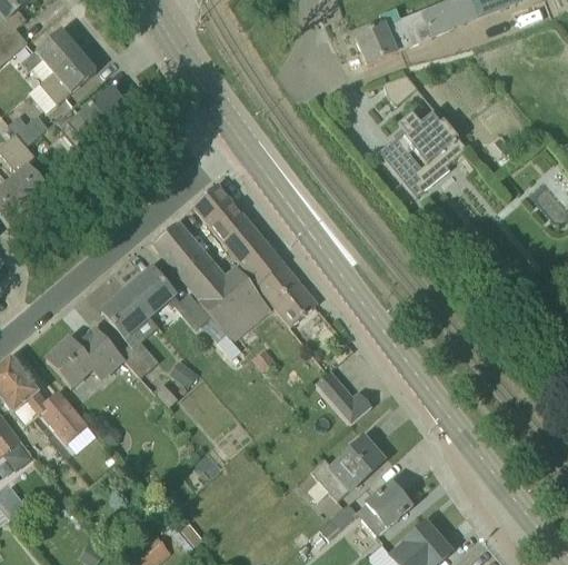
[(0,66),(28,43),(16,29),(27,20),(18,10),(30,0),(29,0),(0,0),(0,12),(6,20),(0,23),(0,66)]
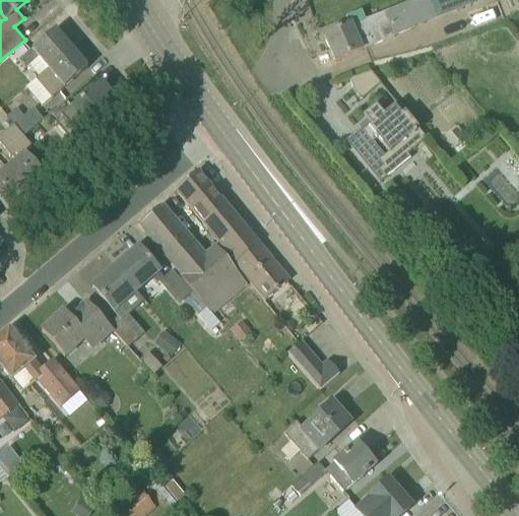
[(414,21),(472,0),(416,0),(388,10),(392,23),(394,22),(397,21),(396,19),(411,14),(414,21)]
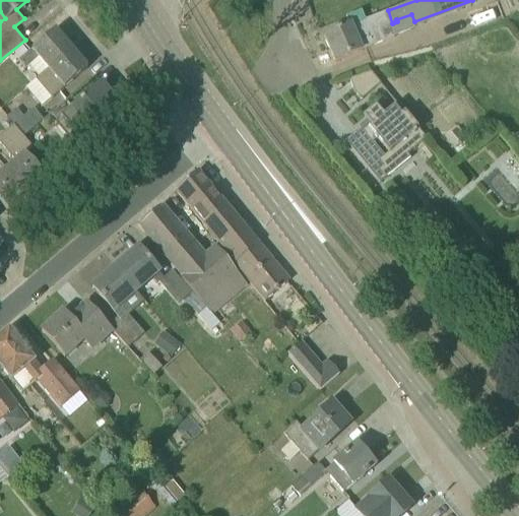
[(397,33),(394,22),(392,23),(388,10),(367,18),(364,10),(363,11),(365,16),(326,34),(337,59),(397,33)]
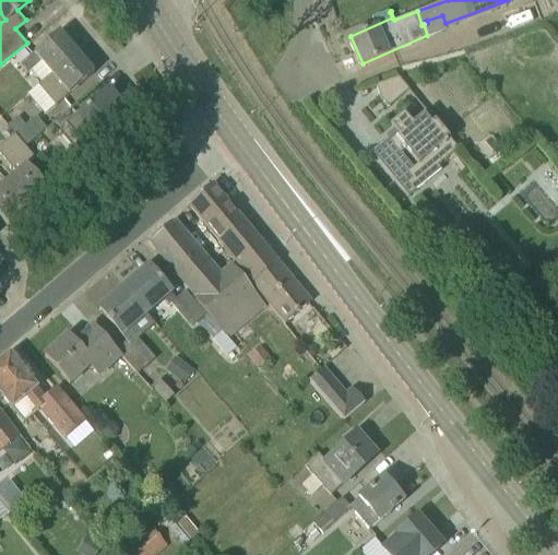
[(42,59),(52,71),(78,50),(60,30),(21,62),(28,70),(42,59)]
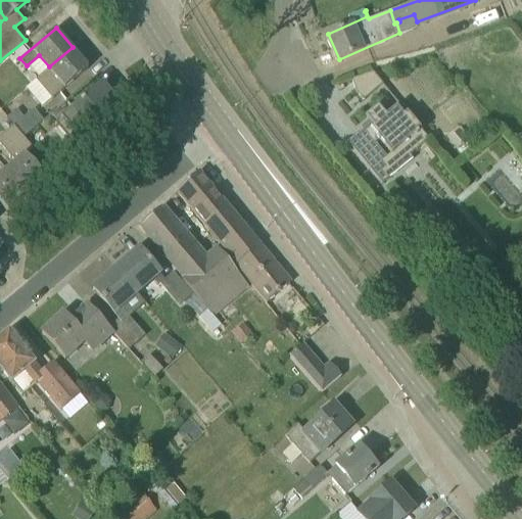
[(36,78),(46,89),(52,97),(89,66),(73,47),(49,66),(36,78)]
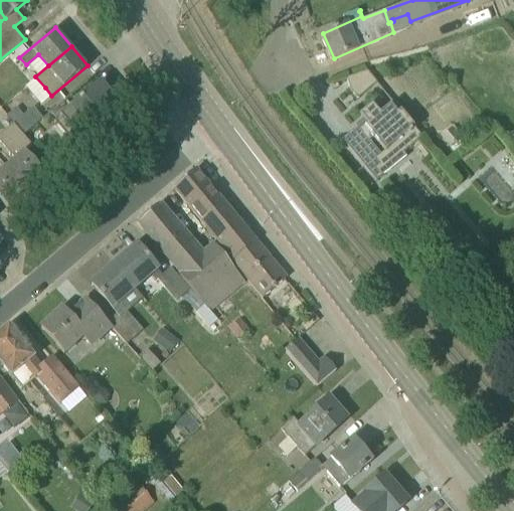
[(378,79),(369,68),(348,75),(352,88),(359,96),(378,79)]
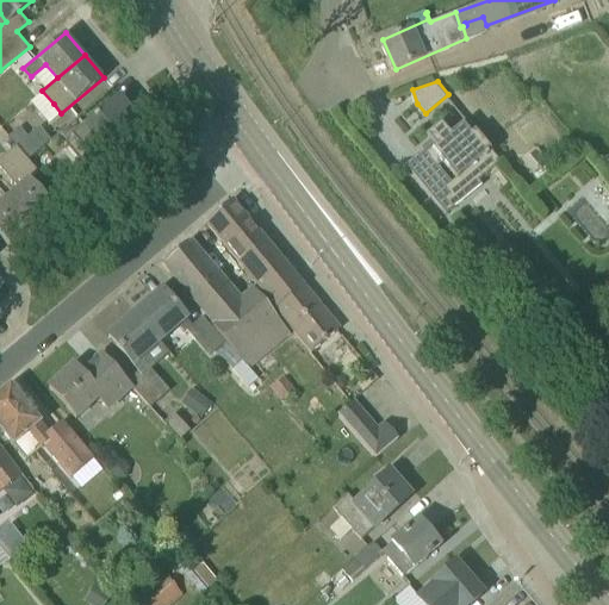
[(130,108),(119,95),(74,133),(104,169),(142,136),(142,135),(141,136),(123,114),(130,108)]
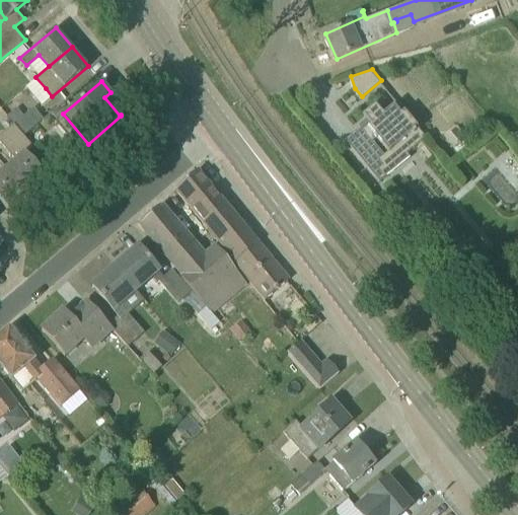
[(407,151),(426,135),(397,101),(394,103),(379,117),(375,112),(360,124),(361,125),(346,138),(380,179),(410,155),(407,151)]
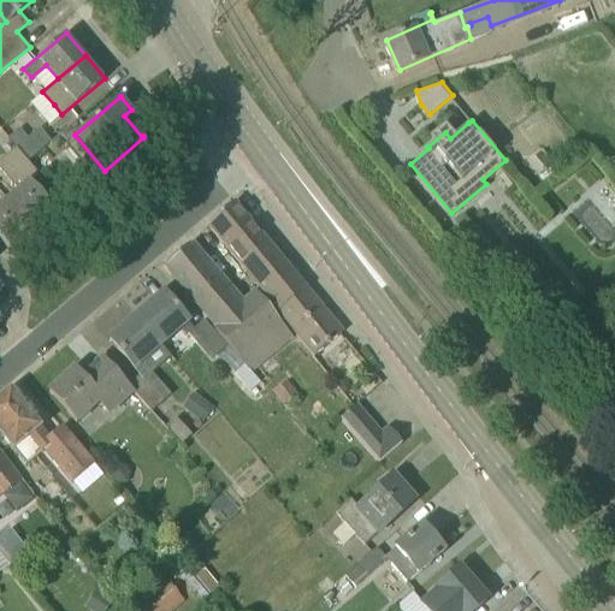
[(17,144),(29,159),(52,138),(41,124),(29,134),(21,125),(9,135),(17,144)]
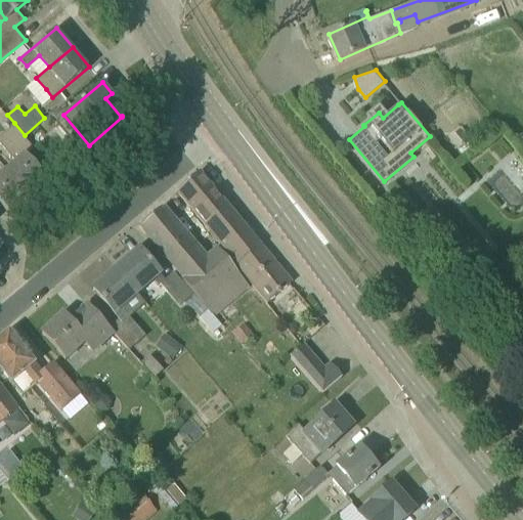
[(26,152),(34,145),(25,135),(14,123),(0,135),(0,140),(16,160),(6,168),(27,191),(46,175),(26,152)]
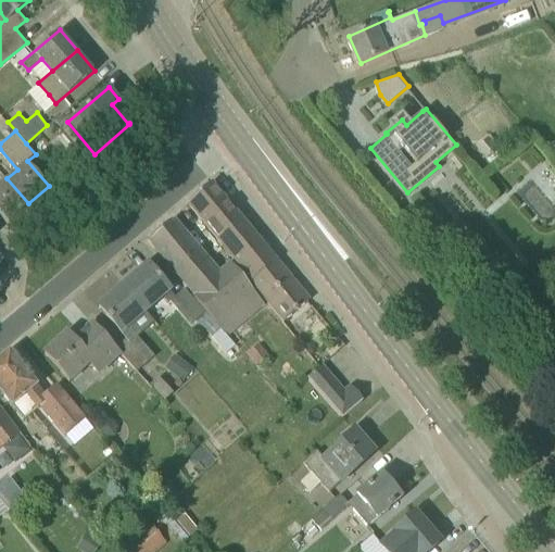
[(486,157),(501,146),(491,133),(476,143),(486,157)]
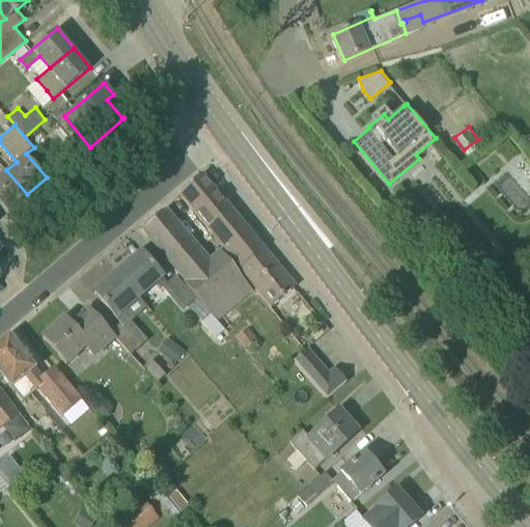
[(0,201),(7,211),(27,194),(6,170),(0,163),(0,201)]
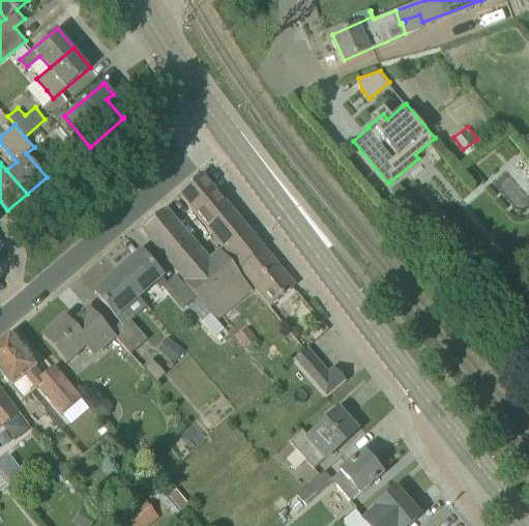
[(180,191),(202,218),(225,200),(202,172),(201,173),(180,191)]
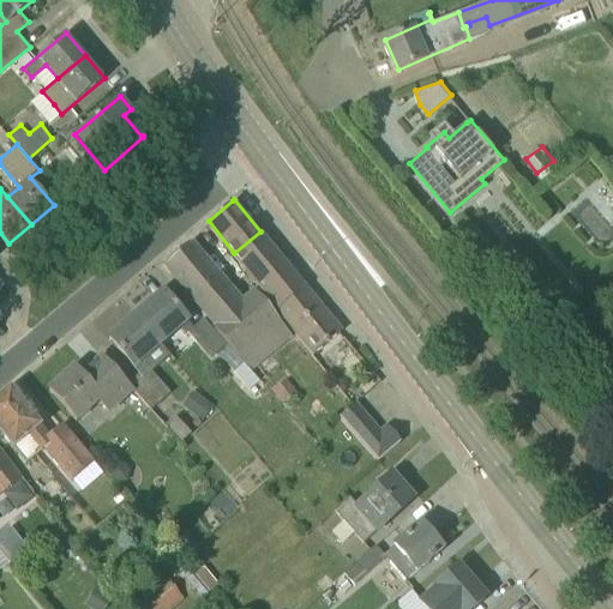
[(260,231),(234,253),(262,285),(287,265),(260,231)]
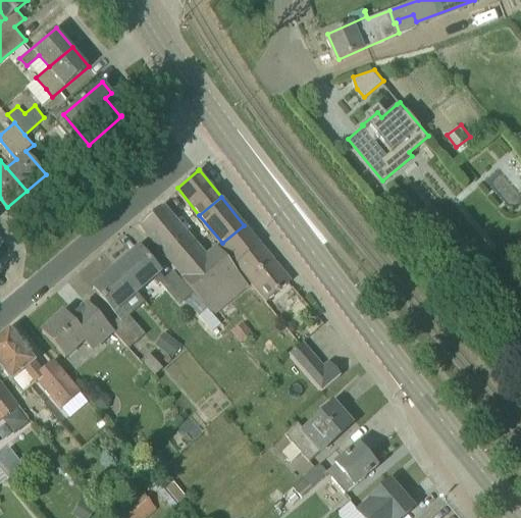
[(183,278),(193,291),(206,307),(212,314),(249,285),(219,248),(206,258),(161,205),(141,222),(177,265),(173,268),(181,278),(183,278)]
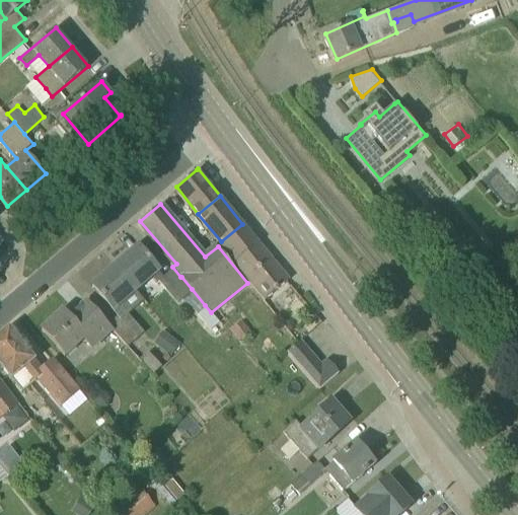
[(242,224),(221,241),(235,260),(234,260),(242,270),(266,251),(242,224)]
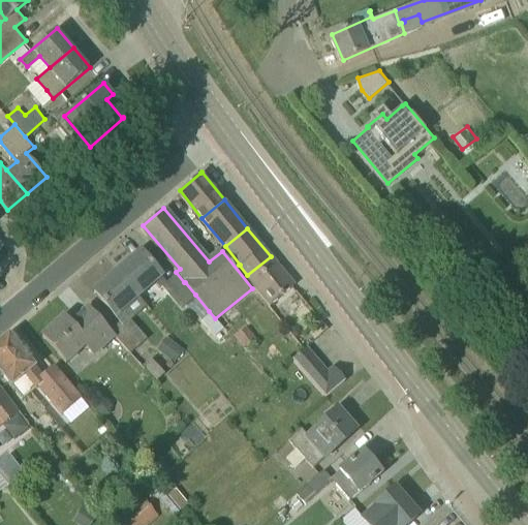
[(117,270),(138,295),(156,280),(162,275),(141,249),(117,270)]
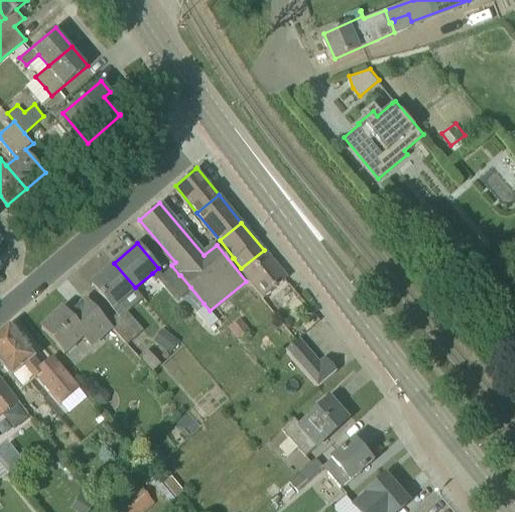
[(264,250),(241,268),(263,296),(286,277),(264,250)]
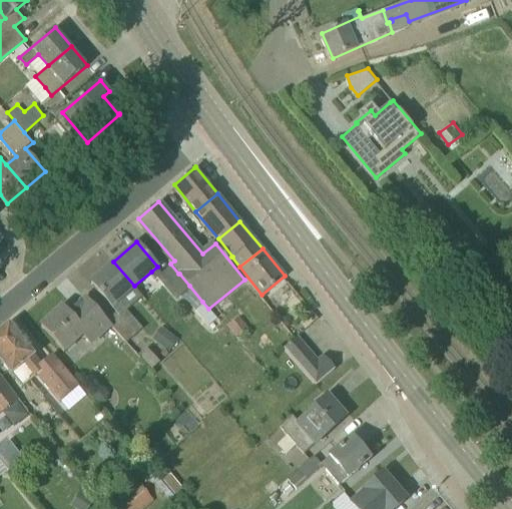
[(91,281),(111,305),(134,286),(113,262),(91,281)]
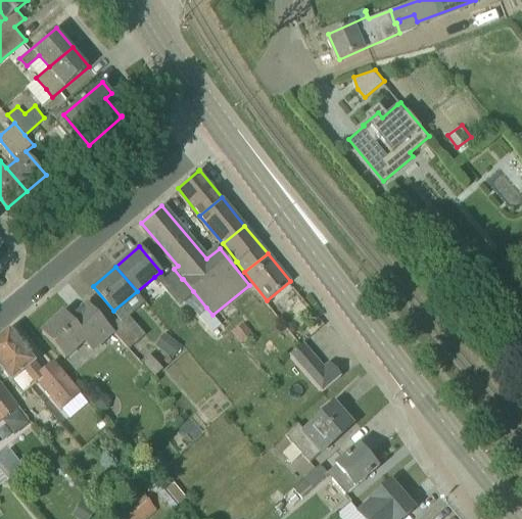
[(184,299),(193,291),(183,279),(182,279),(174,269),(164,277),(184,299)]
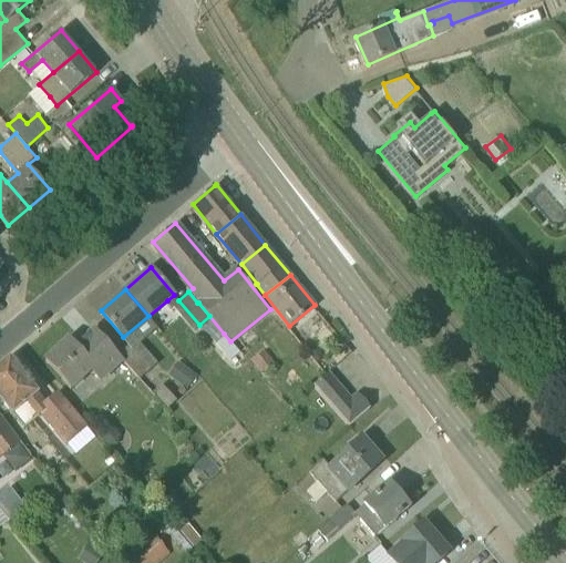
[(172,306),(178,300),(174,295),(167,300),(172,306)]
